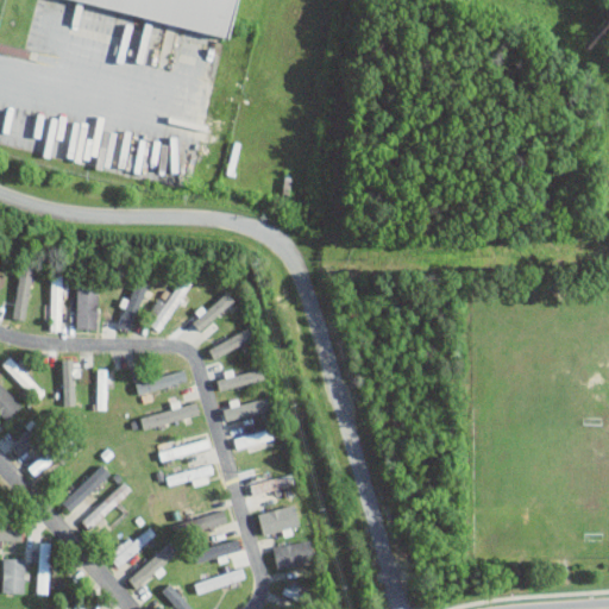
[(25,319),(35,259),(23,257),(13,318),(25,319)]
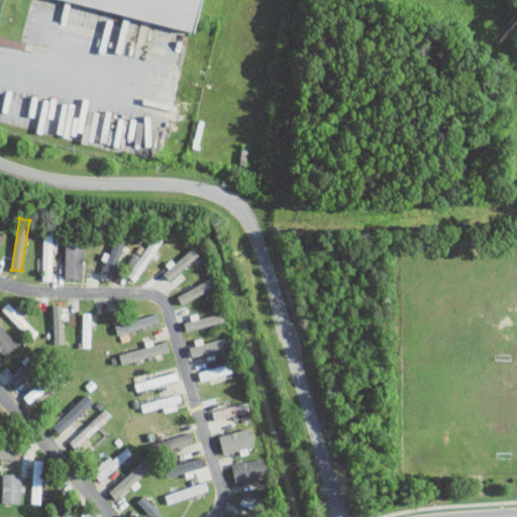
[(42,280),(52,280),(54,232),(43,232),(42,280)]
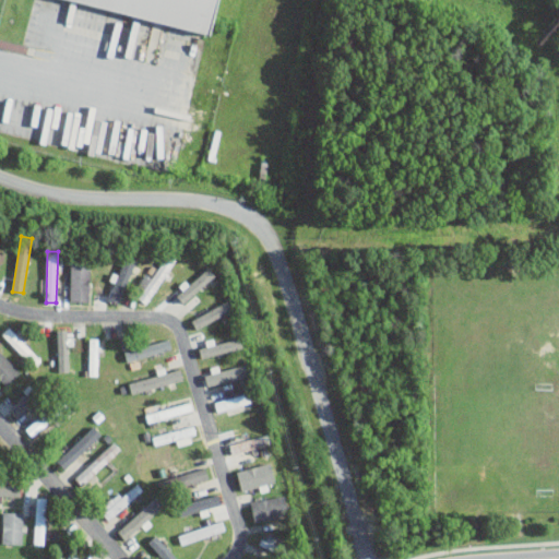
[(174,257),(166,253),(151,283),(142,278),(138,288),(143,290),(139,299),(150,305),(174,257)]
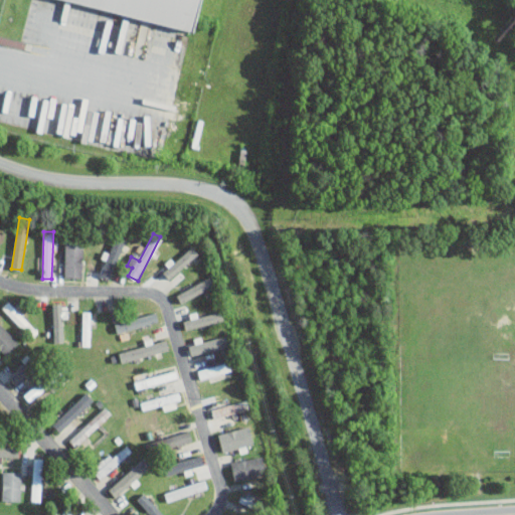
[(124,237),(115,234),(103,276),(113,279),(124,237)]
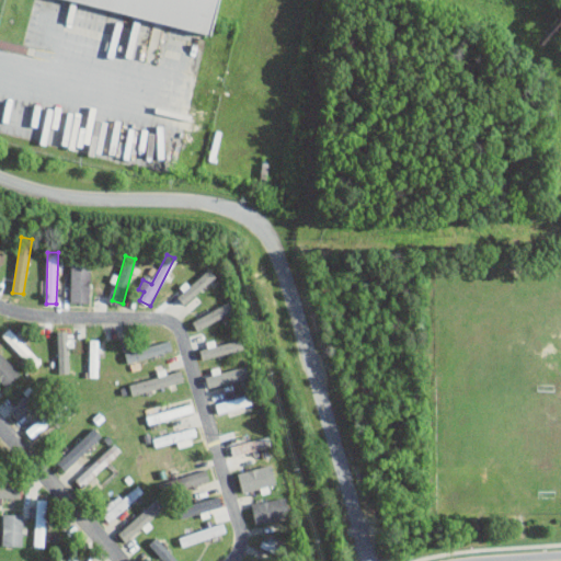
[(71,301),(91,300),(90,264),(70,265),(71,301)]
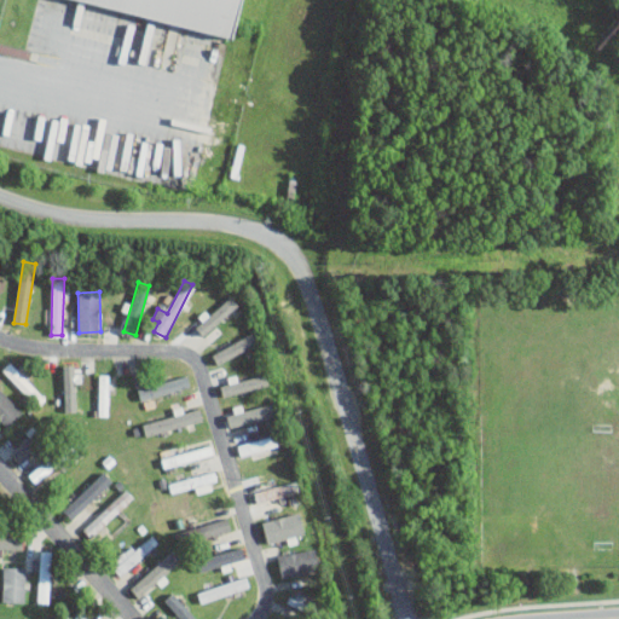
[(204,336),(238,304),(231,295),(196,328),(204,336)]
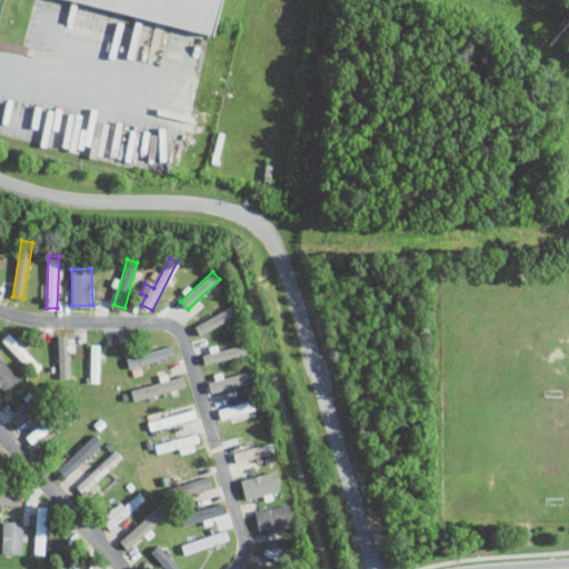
[(239,317),(235,307),(195,322),(199,332),(239,317)]
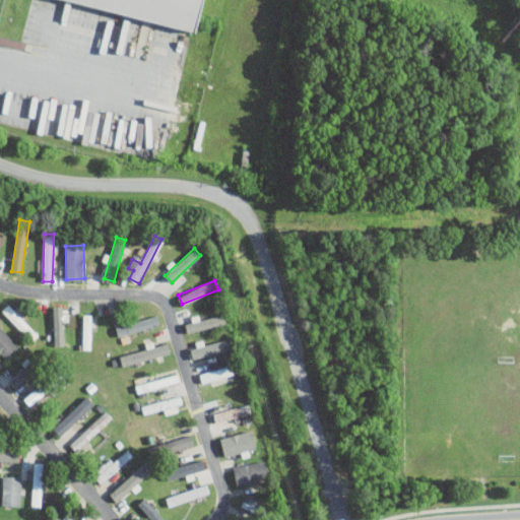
[(39,335),(9,303),(2,310),(31,341),(39,335)]
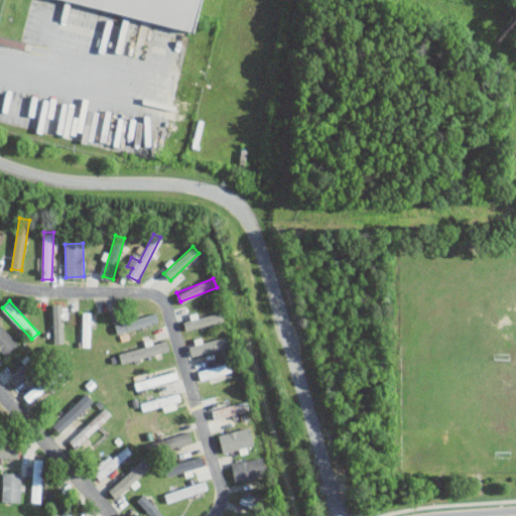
[(83,346),(91,346),(91,321),(91,311),(83,311),(83,346)]
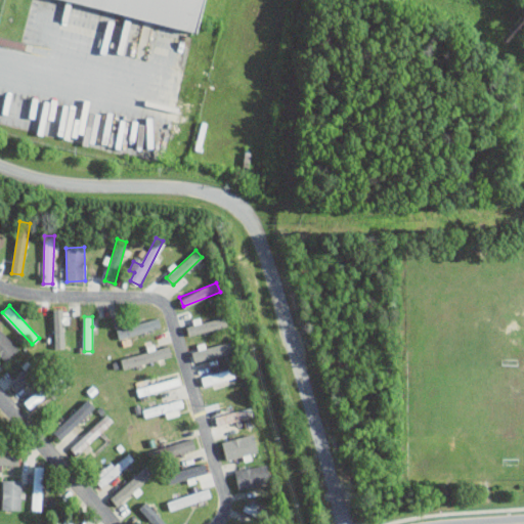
[(188,336),(227,325),(225,316),(186,325),(188,336)]
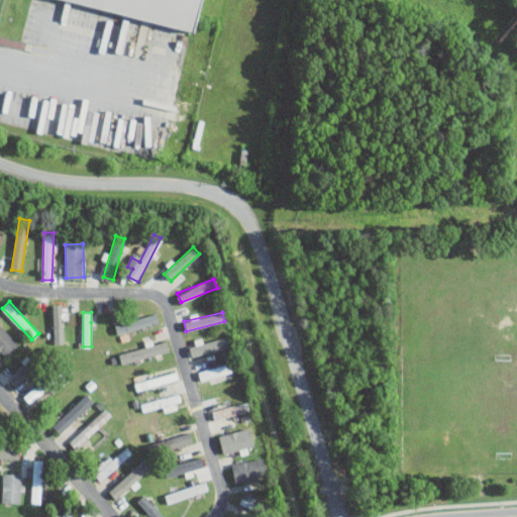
[(159,324),(157,314),(115,323),(117,332),(159,324)]
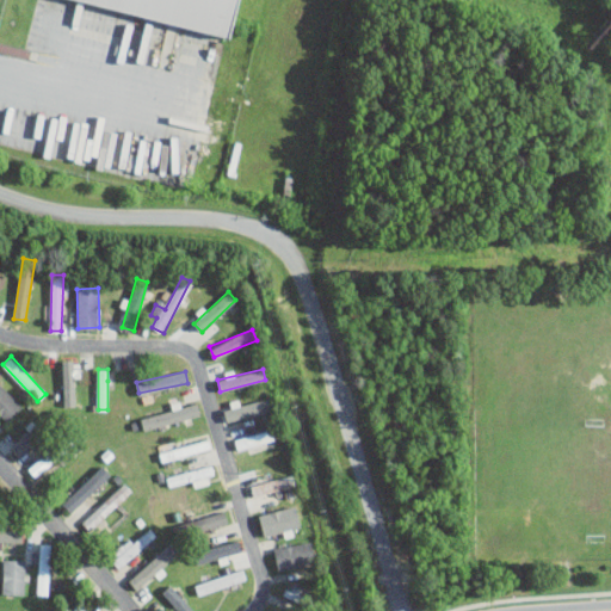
[(0,412),(7,420),(23,406),(0,382),(0,412)]
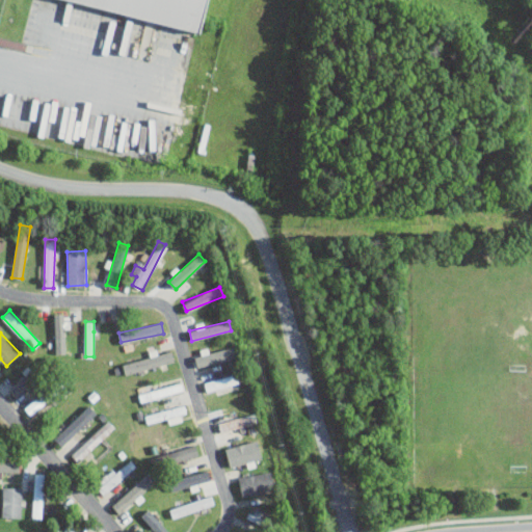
[(175,364),(173,352),(123,362),(125,372),(175,364)]
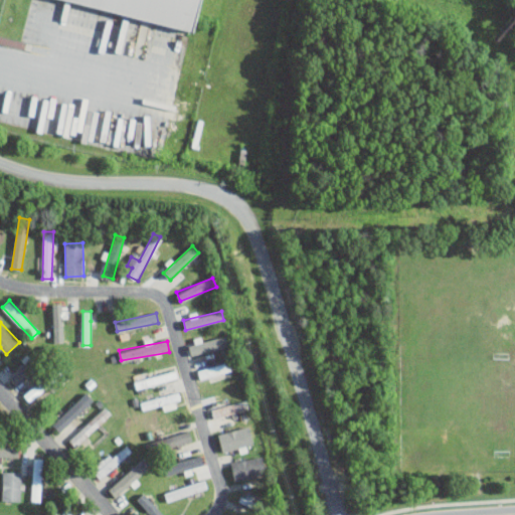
[(37,368),(32,360),(10,374),(15,382),(37,368)]
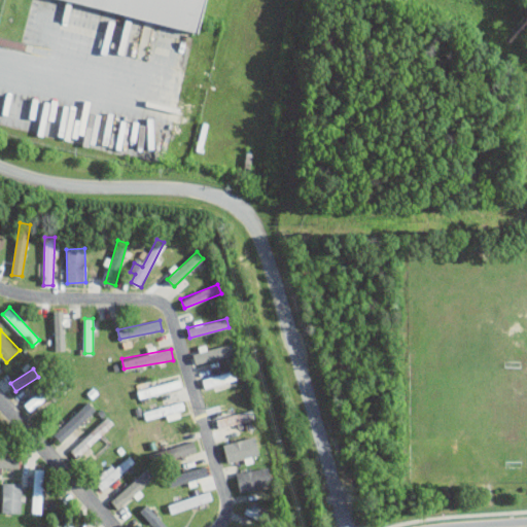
[(205,388),(238,379),(235,370),(202,379),(205,388)]
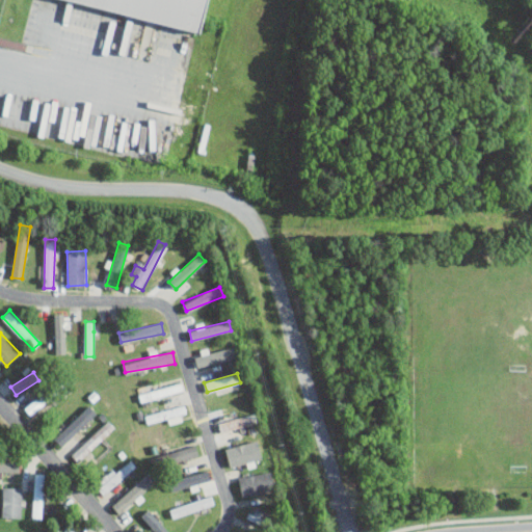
[(187,417),(184,404),(144,415),(147,423),(167,418),(168,422),(187,417)]
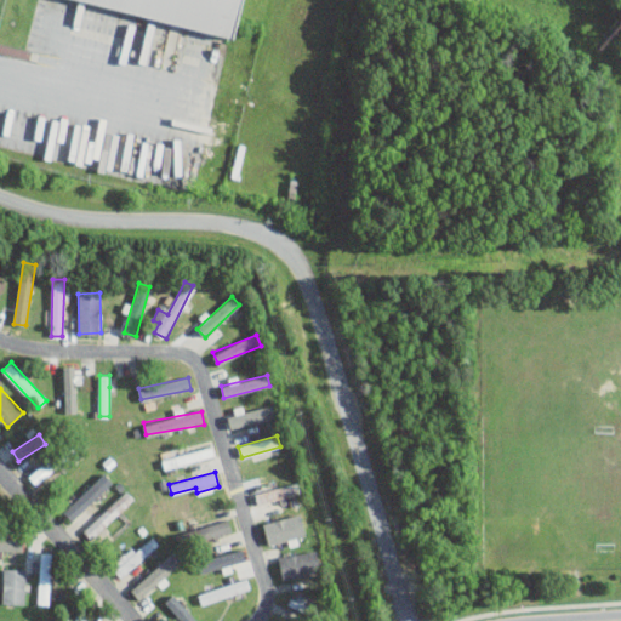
[(73,520),(113,482),(104,473),(63,512),(73,520)]
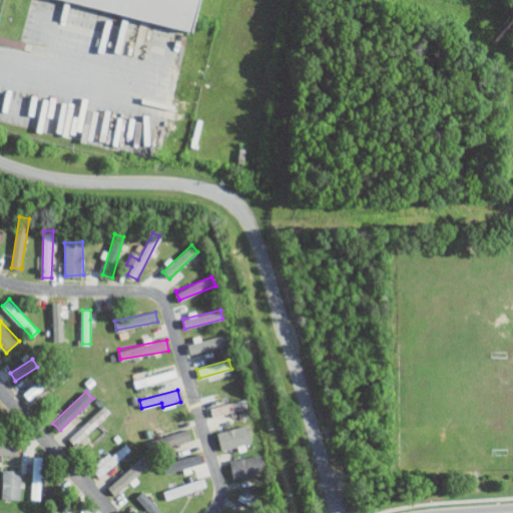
[(212,407),(215,417),(248,407),(245,398),(212,407)]
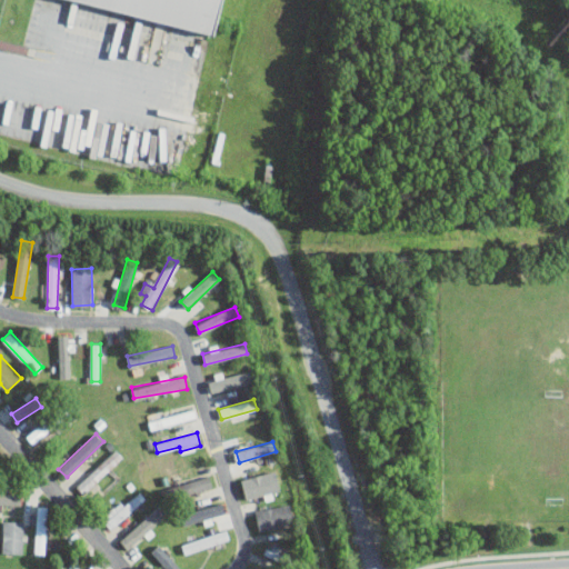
[(123,457),(117,449),(76,486),(83,493),(123,457)]
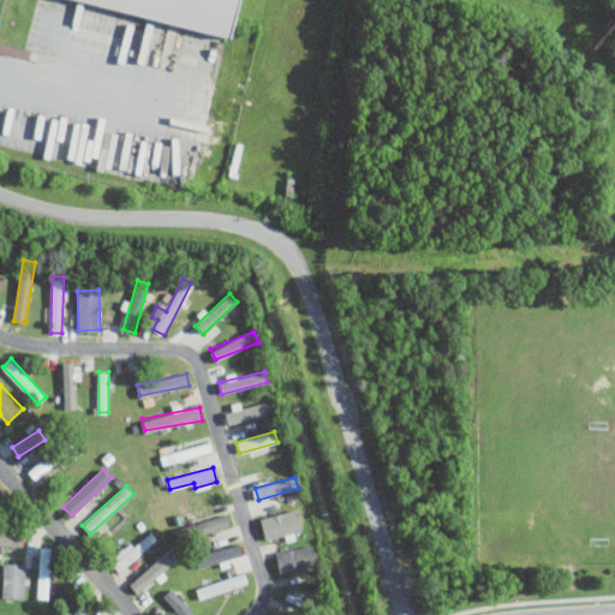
[(193,535),(230,527),(227,514),(190,523),(193,535)]
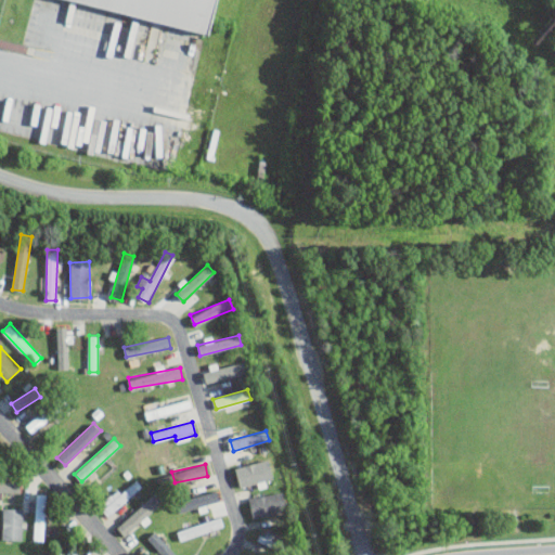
[(0,491),(20,492),(21,479),(0,478),(0,491)]
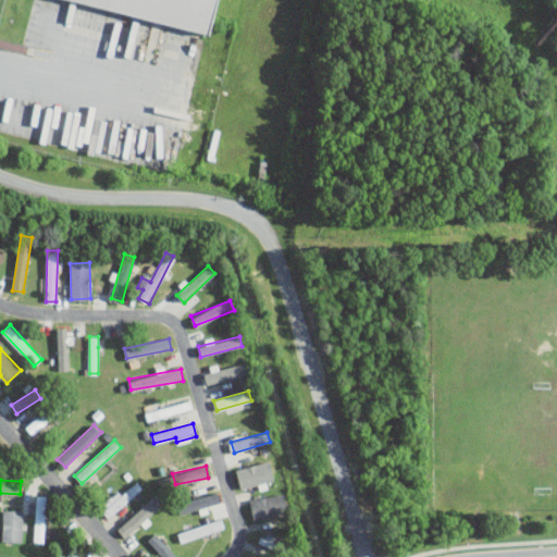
[(99,507),(109,518),(143,487),(137,481),(122,494),(119,490),(99,507)]
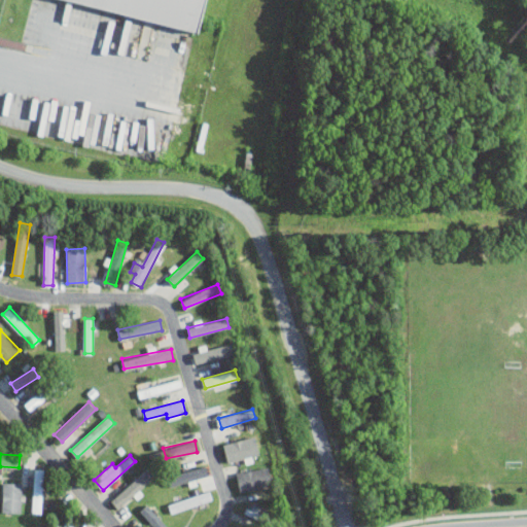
[(141,491),(140,490),(156,475),(149,466),(111,500),(119,511),(141,491)]
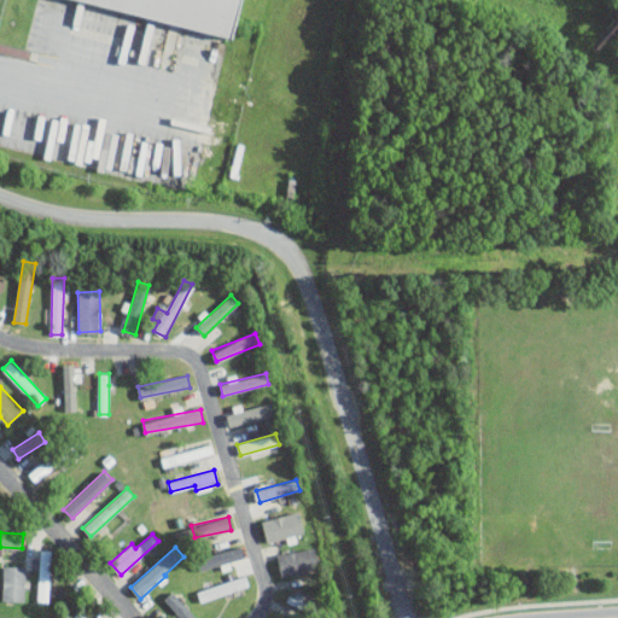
[(278,554),(281,576),(319,569),(314,547),(278,554)]
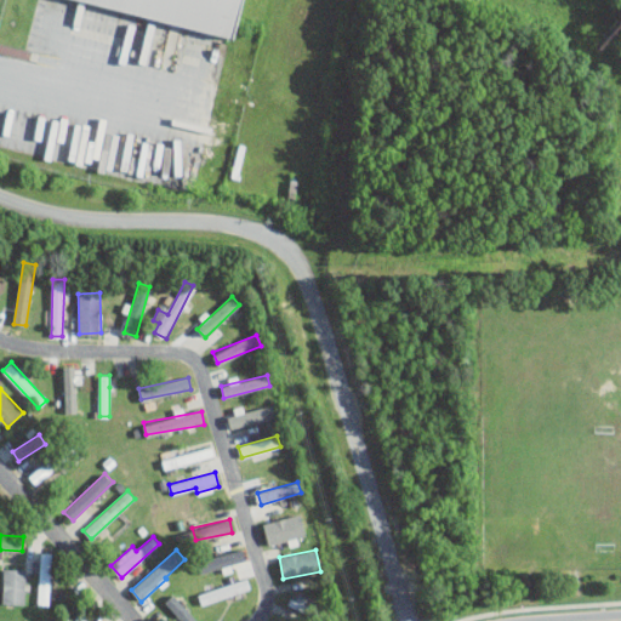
[(50,605),(51,552),(40,552),(38,604),(50,605)]
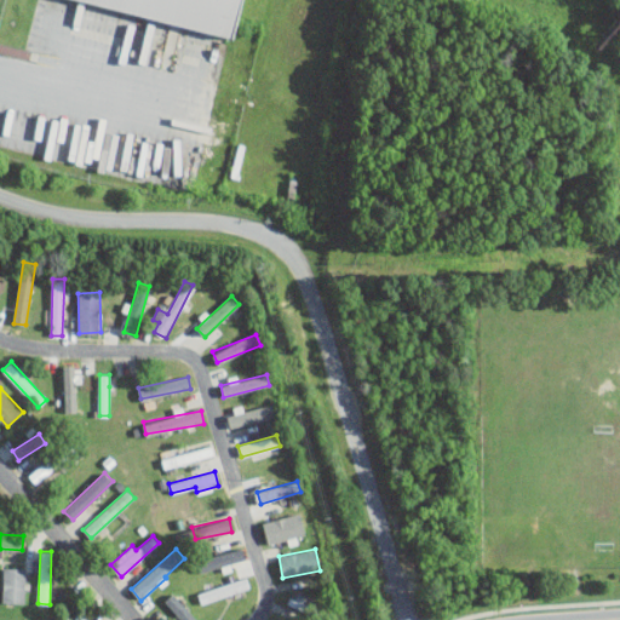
[(26,603),(26,568),(4,567),(3,602),(26,603)]
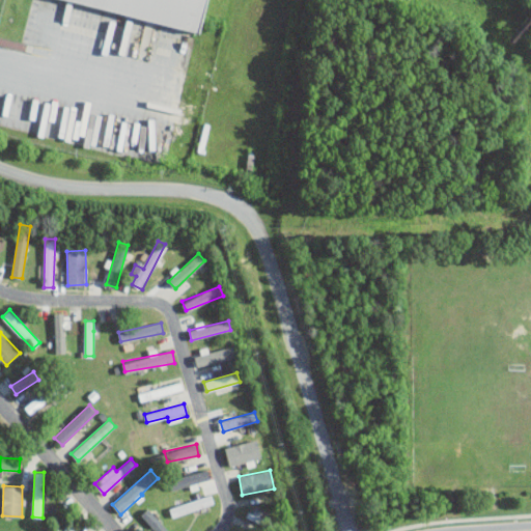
[(215,503),(212,494),(169,508),(172,518),(215,503)]
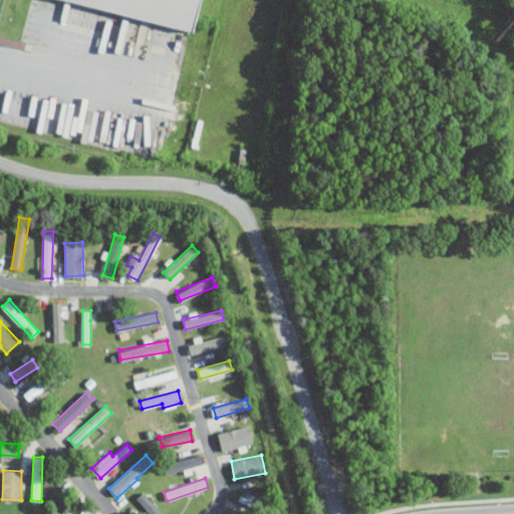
[(137,498),(151,513),(164,513),(143,492),(137,498)]
